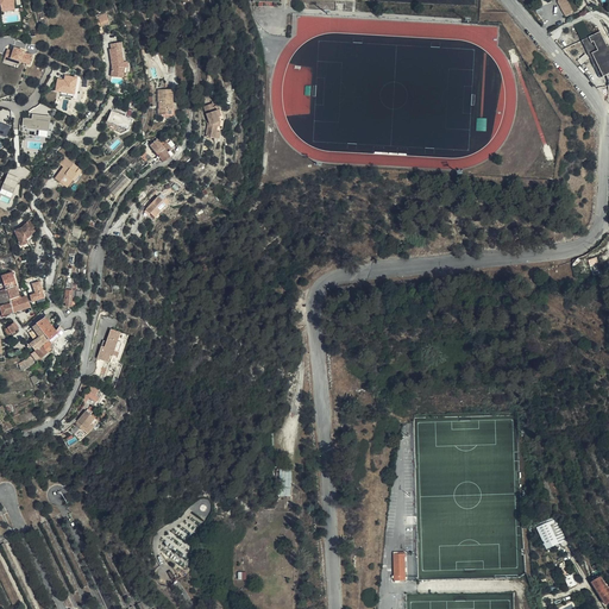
[(565,0),(558,0),(560,10),(565,18),(572,14),(573,14),(566,4),(565,0)]
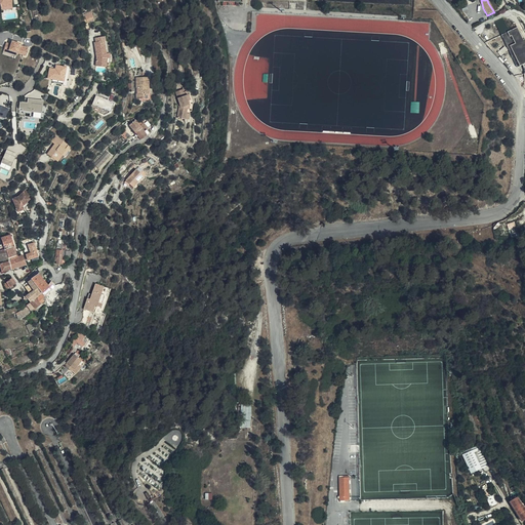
[(524,38),(523,40),(518,28),(502,35),(518,67),(524,63),(524,38)]
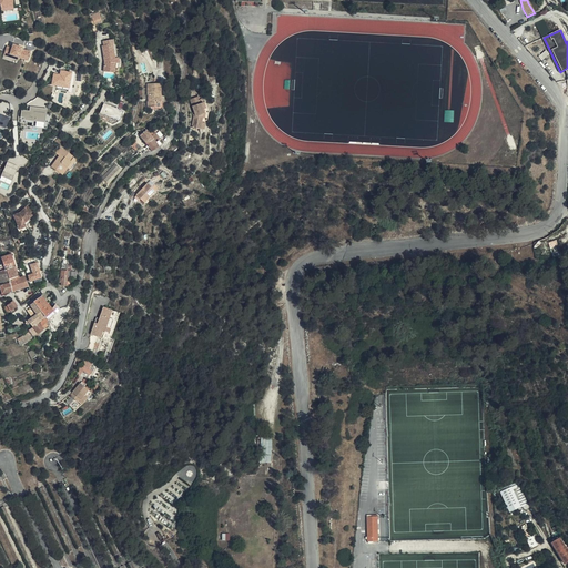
[(113,46),(113,41),(102,43),(102,48),(101,49),(103,64),(102,72),(112,73),(112,66),(114,66),(112,47),(113,46)]
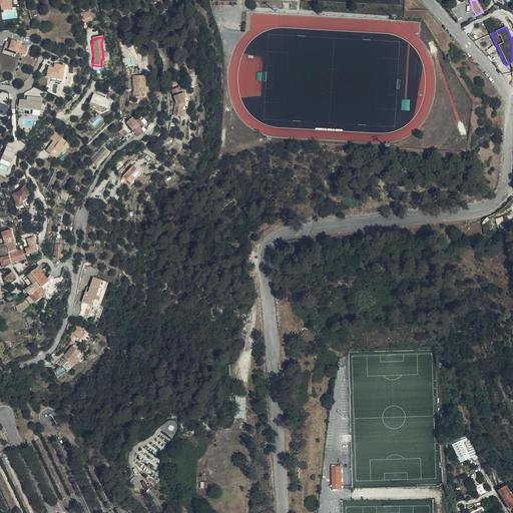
[(6,40),(4,46),(16,51),(24,53),(27,46),(19,43),(20,42),(12,39),(11,42),(6,40)]
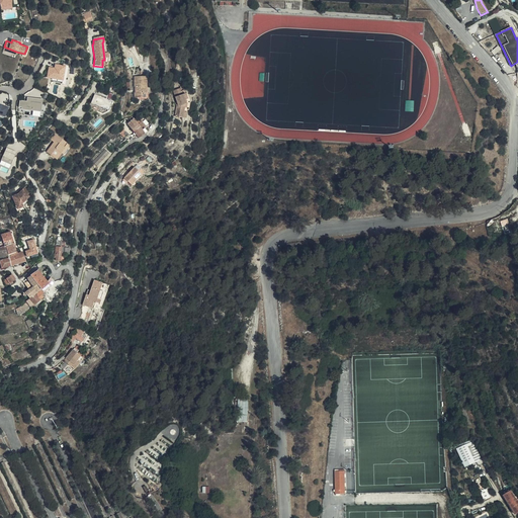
[(103,41),(102,42),(104,60),(102,60),(102,67),(93,66),(93,68),(106,69),(108,57),(105,41),(103,41)]
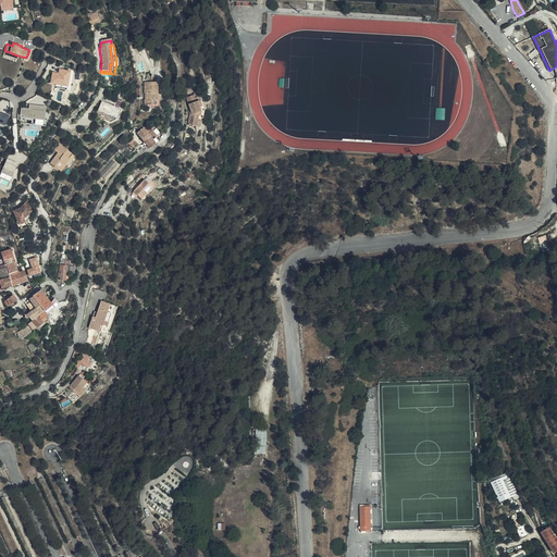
[(70,74),(52,71),(51,82),(57,83),(67,85),(70,74)]
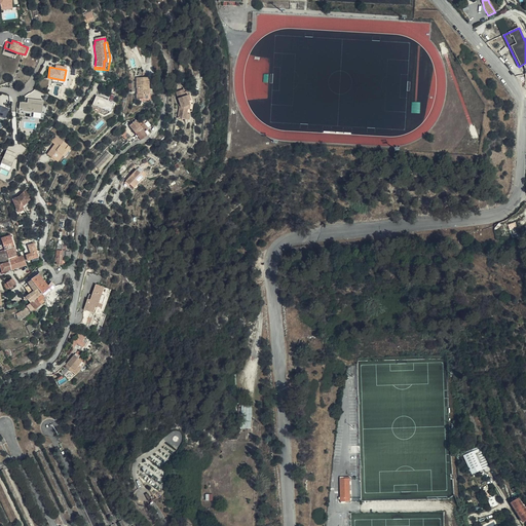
[(147,77),(147,76),(144,76),(144,78),(137,78),(137,89),(138,89),(138,95),(137,95),(137,100),(148,100),(148,94),(149,94),(149,88),(148,89),(148,77),(147,77)]
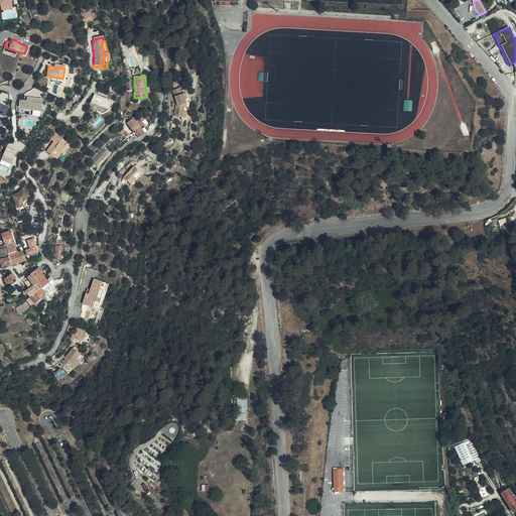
[(178,95),(174,97),(176,102),(177,106),(175,106),(173,116),(180,117),(183,108),(184,108),(185,103),(184,102),(183,99),(185,99),(184,94),(182,90),(180,91),(179,88),(176,90),(178,95)]
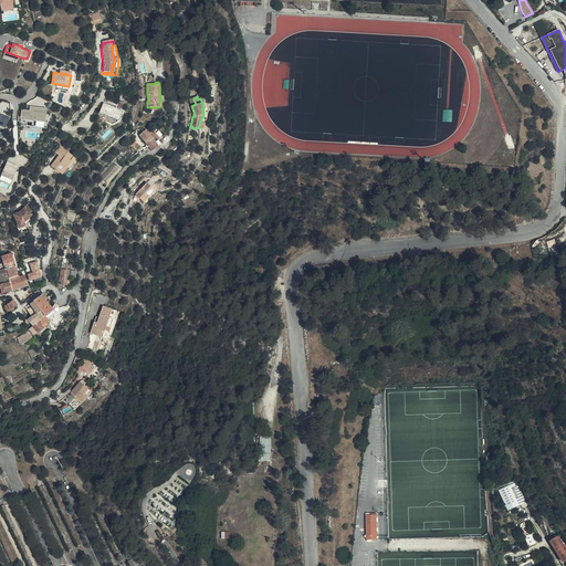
[(30,105),(30,109),(33,109),(34,106),(45,107),(43,126),(32,125),(32,126),(46,128),(49,113),(46,113),(46,106),(30,105)]
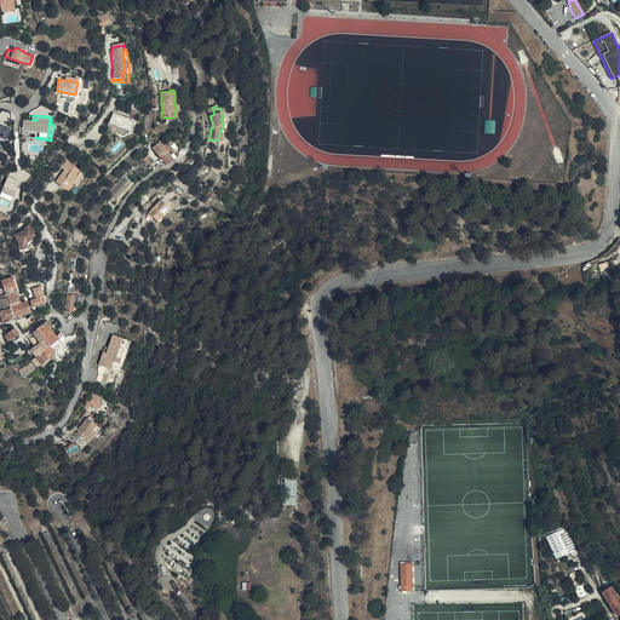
[(24,119),(23,127),(26,127),(24,132),(30,132),(36,132),(35,137),(47,138),(50,118),(38,116),(36,120),(33,120),(24,119)]
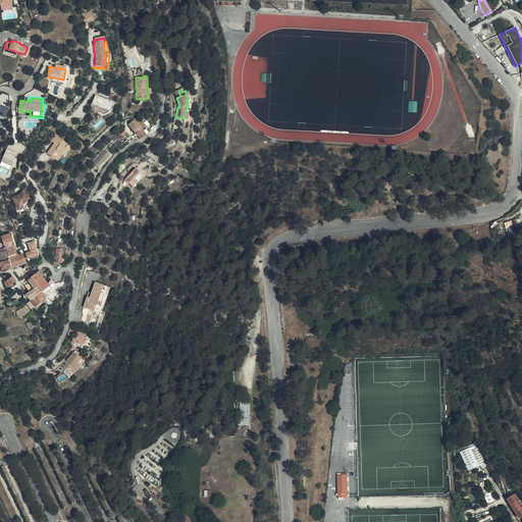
[(96,98),(92,107),(101,110),(110,114),(113,105),(104,101),(96,98)]
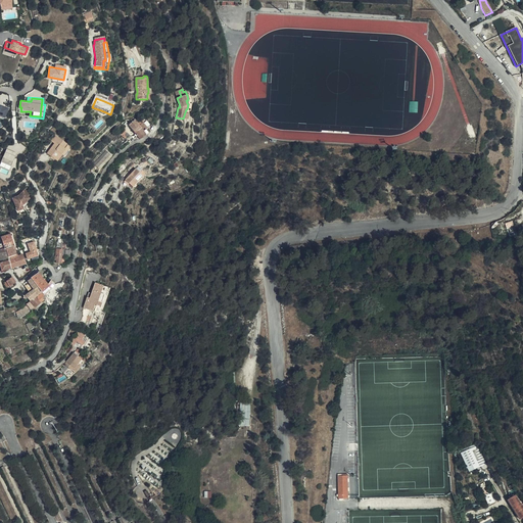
[(0,114),(5,116),(8,107),(0,104),(0,114)]
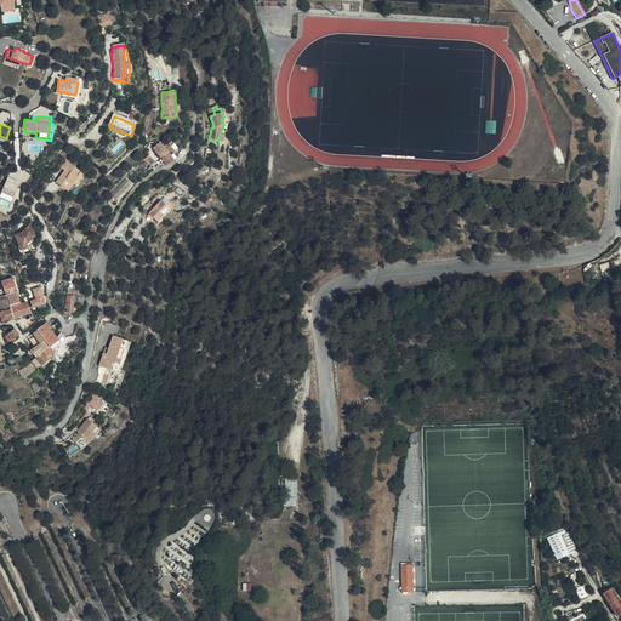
[(109,127),(107,134),(118,137),(120,131),(109,127)]
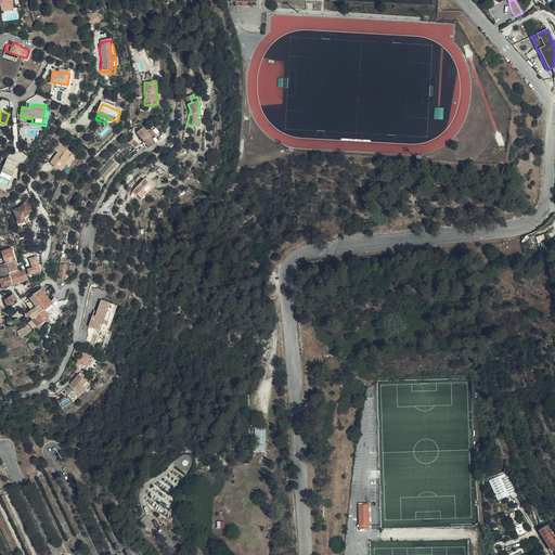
[(136,132),(142,141),(149,136),(146,132),(142,127),(136,132)]
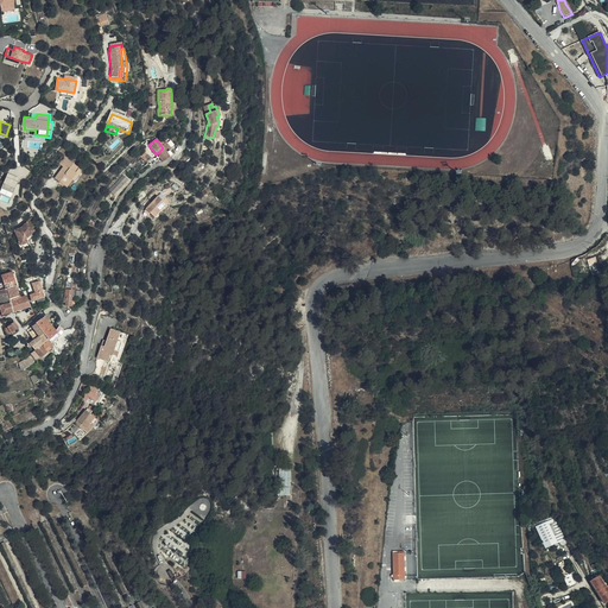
[(166,152),(169,150),(171,147),(165,140),(160,145),(163,149),(166,152)]
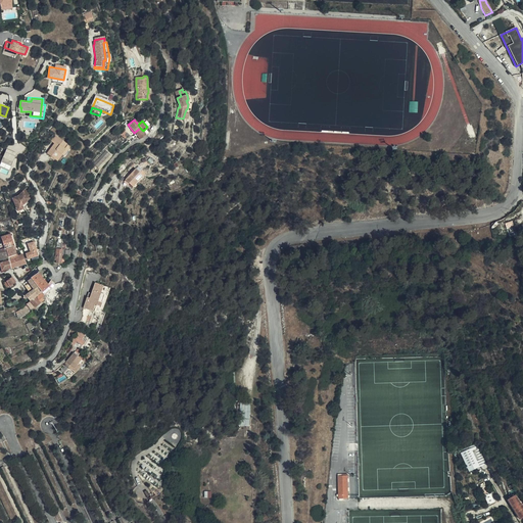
[(138,137),(140,139),(148,133),(145,129),(143,131),(140,128),(134,133),(138,137)]
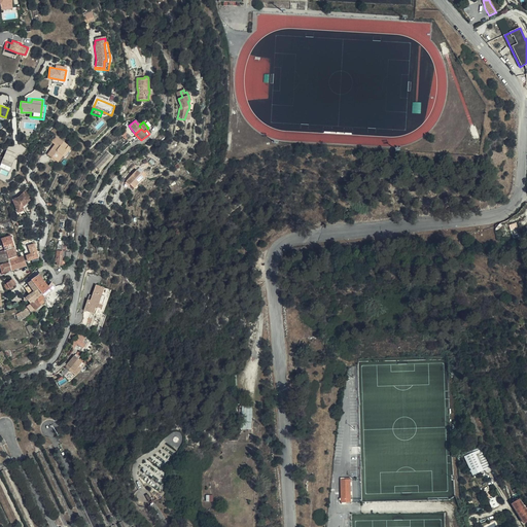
[(45,156),(55,165),(65,147),(55,139),(50,145),(54,147),(45,156)]
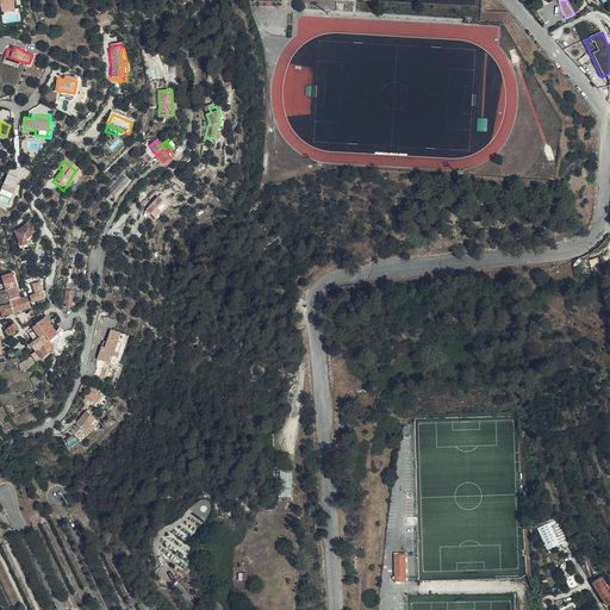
[(75,170),(63,191),(64,191),(70,185),(72,185),(80,174),(75,170)]
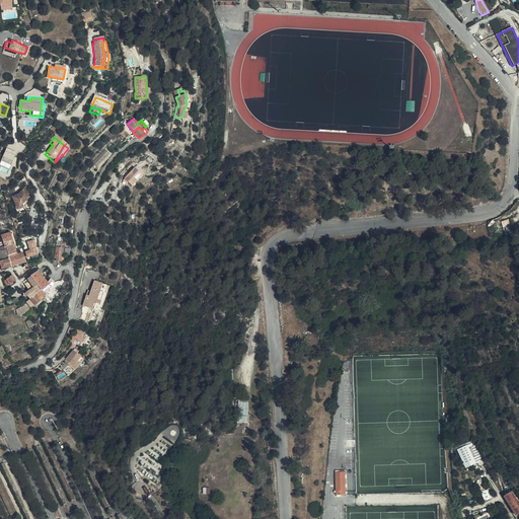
[(17,151),(7,147),(3,154),(14,159),(17,151)]
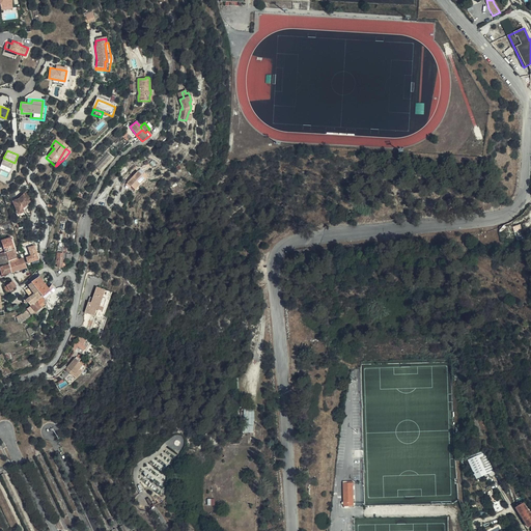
[(106,167),(113,157),(107,151),(93,164),(99,169),(103,165),(106,167)]
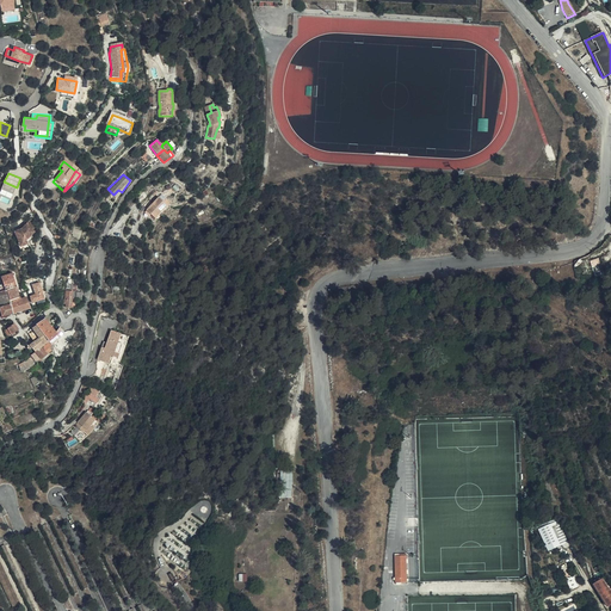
[(17,187),(4,181),(1,189),(13,193),(17,187)]
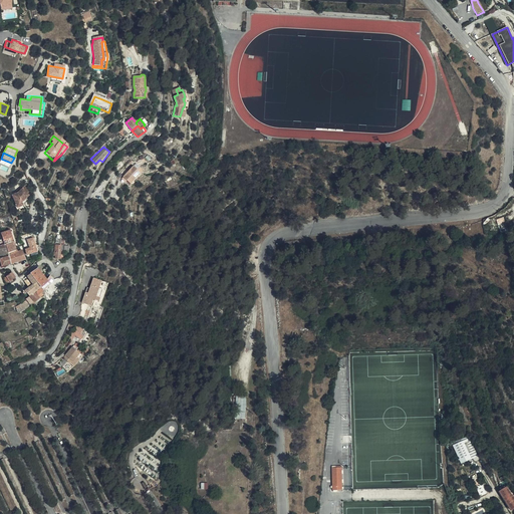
[(137,186),(146,173),(136,167),(127,180),(137,186)]
